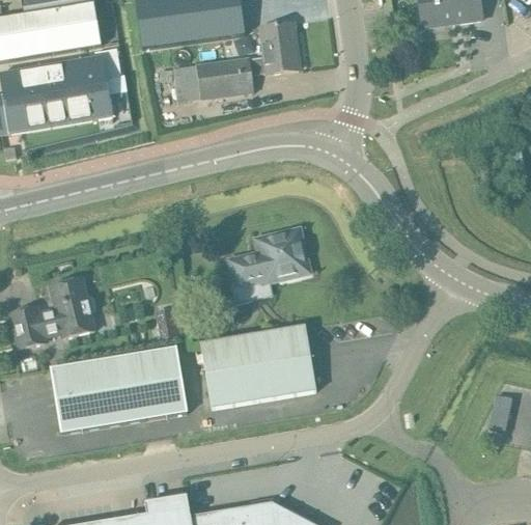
[(22,0),(24,9),(78,0),(22,0)]
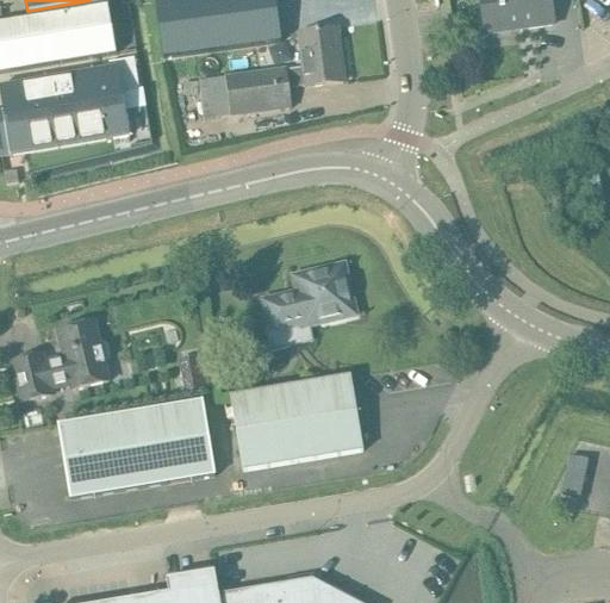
[(155,0),(162,44),(272,29),(268,0),(155,0)]
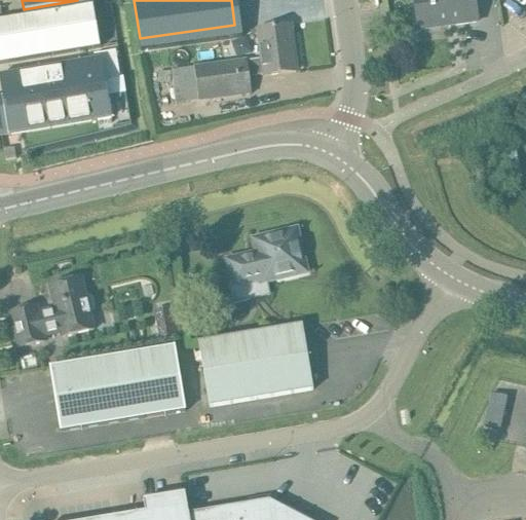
[(416,0),(420,26),(477,17),(475,0),(416,0)]
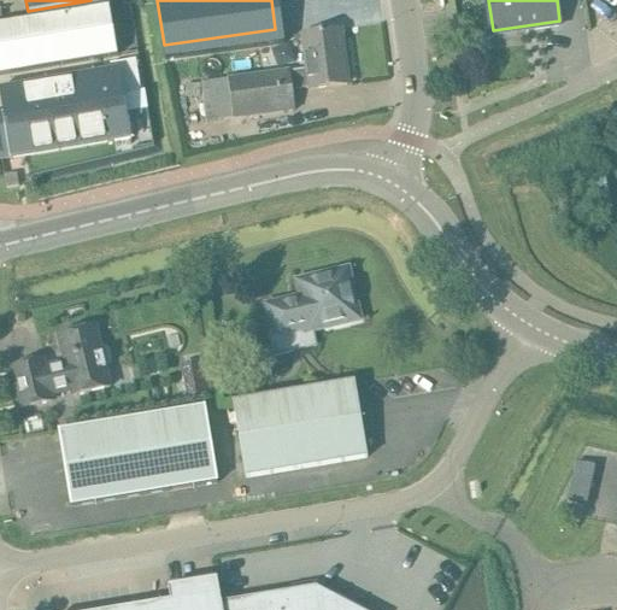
[(0,69),(77,57),(92,53),(118,50),(117,39),(113,16),(111,1),(4,19),(3,7),(0,7),(0,69)]
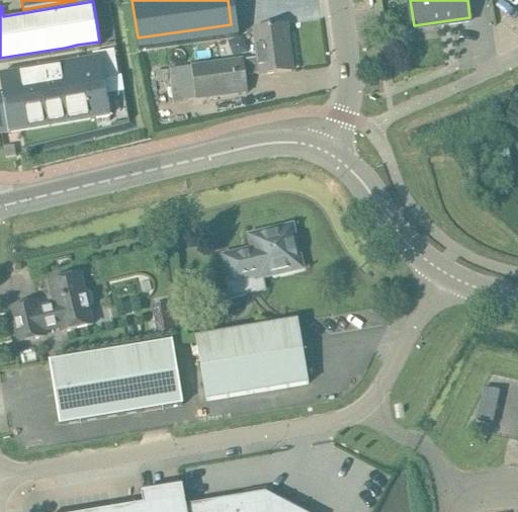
[(292,66),(286,20),(256,24),(260,55),(244,57),(244,56),(169,65),(174,98),(247,88),(245,71),(261,69),(261,70),(292,66)]
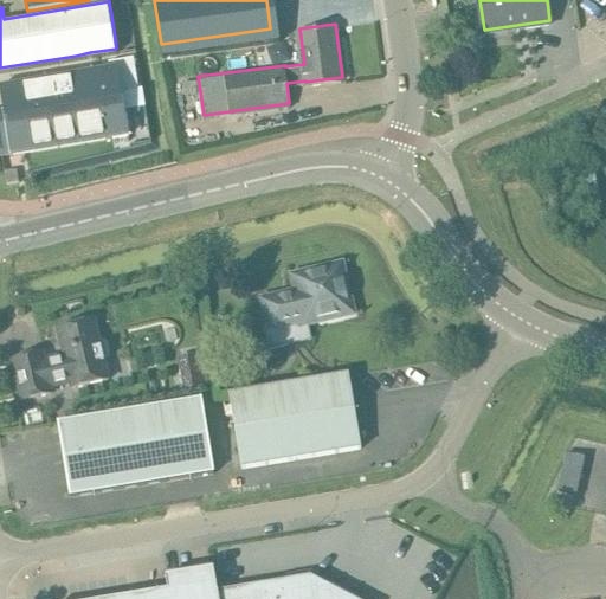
[(0,85),(4,109),(0,109),(0,152),(2,152),(12,150),(129,130),(126,107),(126,105),(146,102),(142,84),(140,85),(134,52),(108,57),(109,64),(23,78),(0,82),(0,85)]
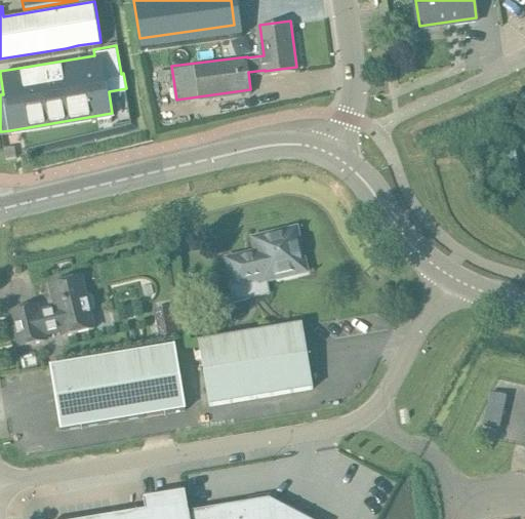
[(16,153),(14,143),(4,145),(6,155),(16,153)]
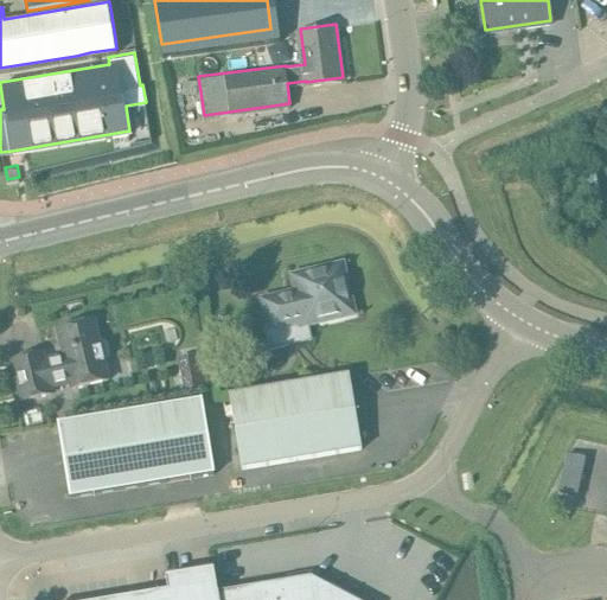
[(264,297),(270,324),(306,316),(306,318),(352,307),(342,261),(295,273),(296,280),(300,279),(301,287),(264,297)]
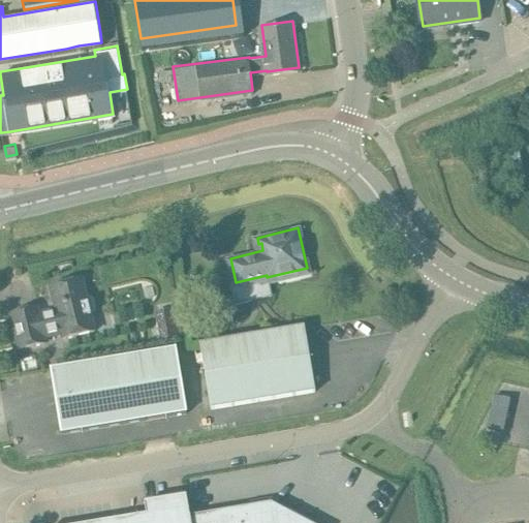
[(10,311),(19,345),(45,339),(44,334),(62,330),(63,334),(94,327),(90,309),(95,308),(97,304),(94,296),(91,293),(86,294),(82,276),(52,284),(57,307),(39,311),(37,305),(10,311)]
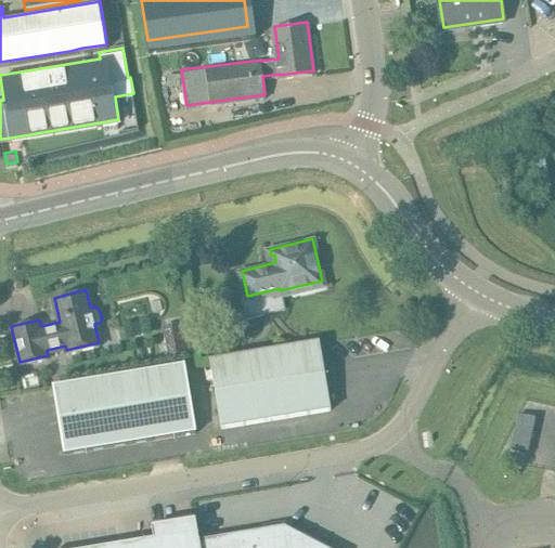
[(163,322),(169,356),(190,352),(183,318),(163,322)]
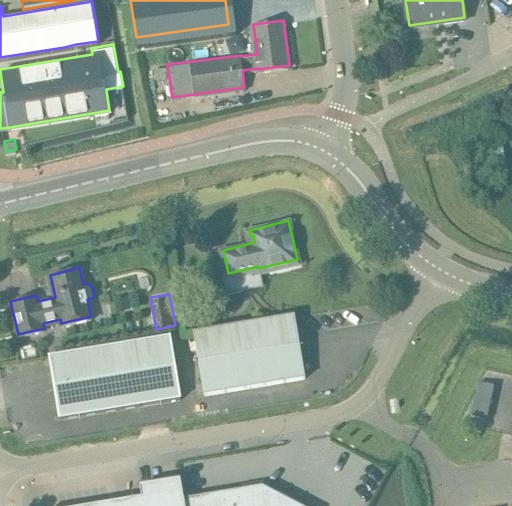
[(295,313),(194,330),(204,391),(305,374),(295,313)]
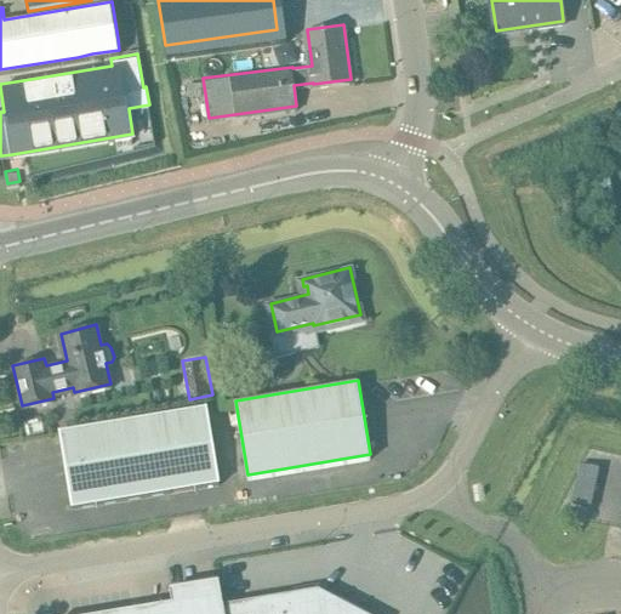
[(60,428),(73,504),(218,479),(206,404),(60,428)]
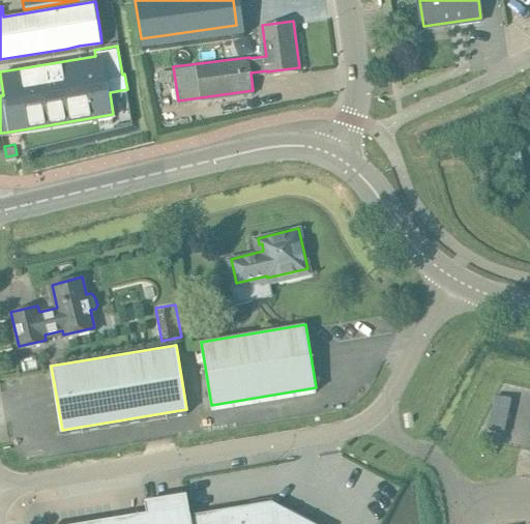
[(35,352),(20,356),(22,368),(37,365),(35,352)]
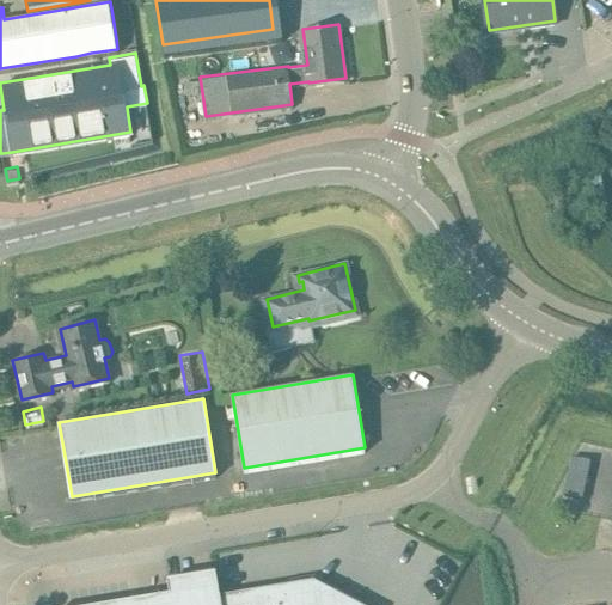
[(571,452),(563,490),(581,494),(589,456),(571,452)]
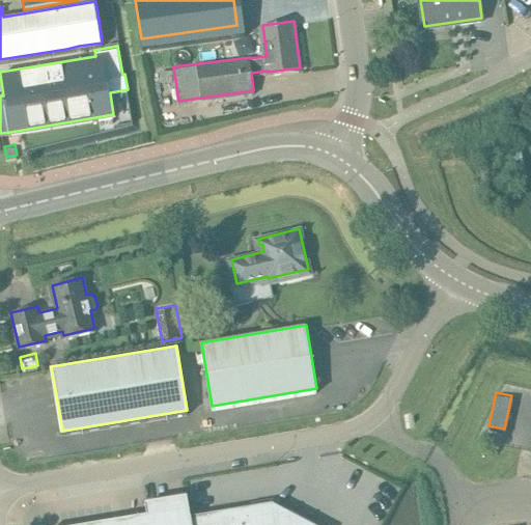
[(77,524),(192,524),(191,515),(188,494),(145,501),(147,514),(77,524)]
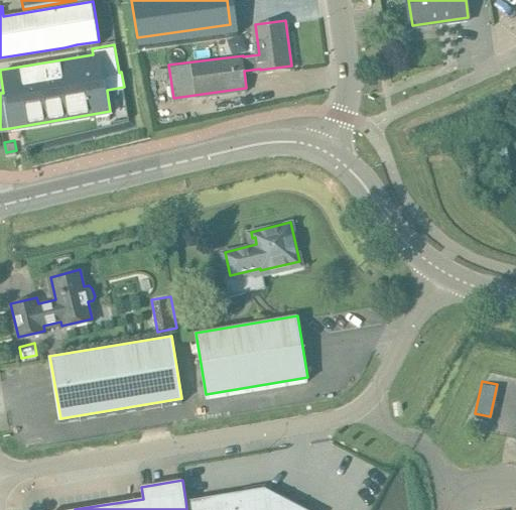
[(308,509),(265,487),(185,500),(186,509),(308,509)]
